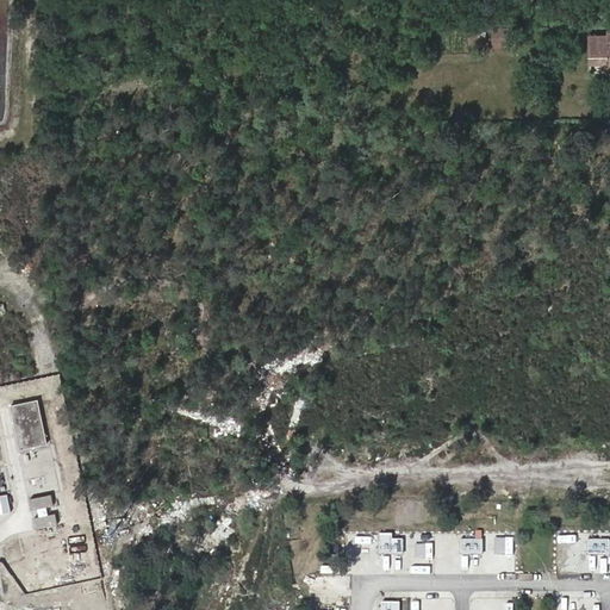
[(486,37),(486,26),(468,26),(468,38),(486,37)]
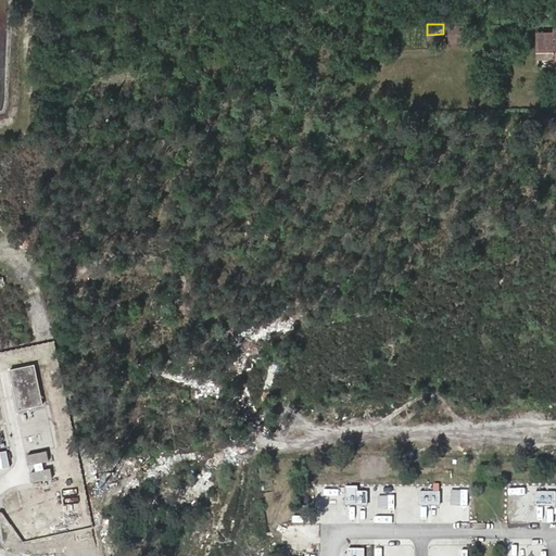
[(464,43),(464,26),(449,26),(450,43),(464,43)]
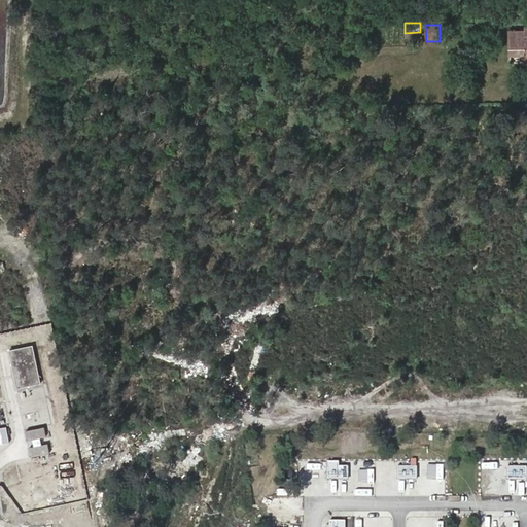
[(526,26),(524,26),(525,30),(508,30),(508,55),(525,55),(525,64),(526,64),(526,26)]
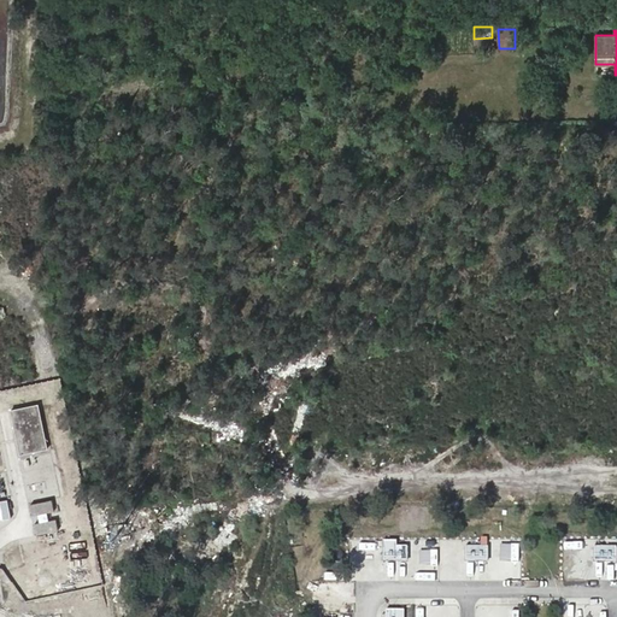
[(48,448),(39,405),(11,410),(21,454),(48,448)]
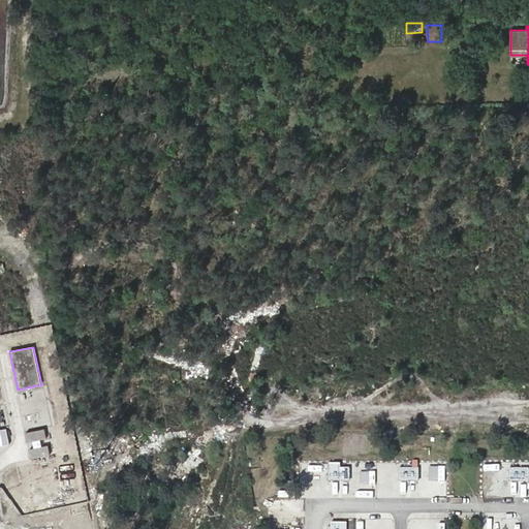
[(48,441),(45,442),(44,429),(27,431),(29,457),(49,455),(48,441)]
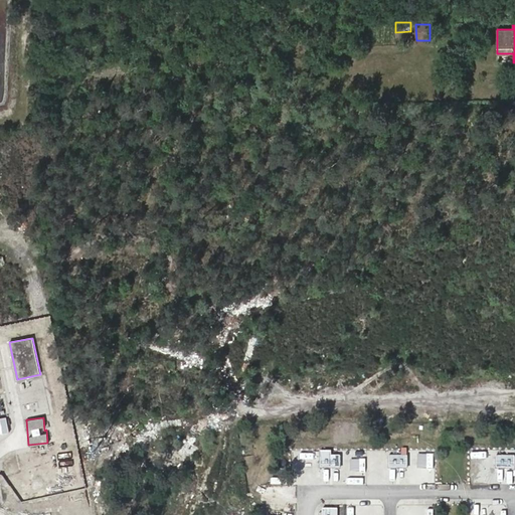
[(361,459),(361,451),(353,451),(353,459),(361,459)]
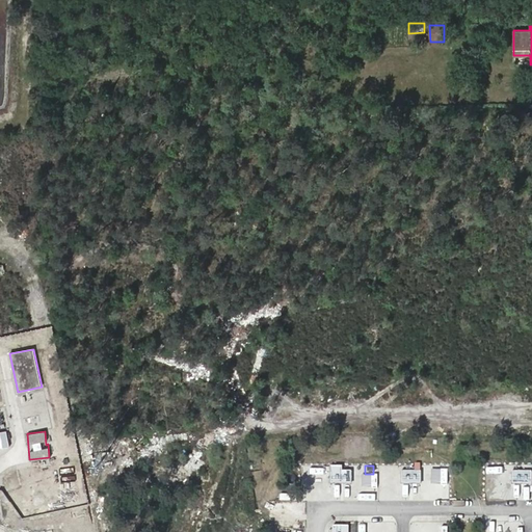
[(330,467),(329,482),(350,483),(351,468),(330,467)]
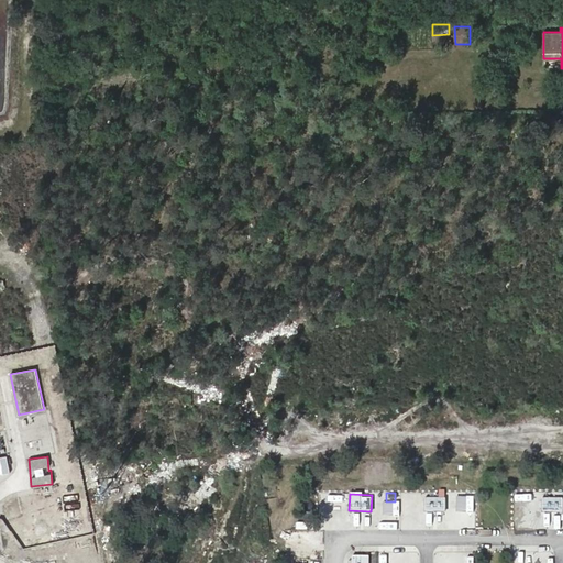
[(444,510),(444,497),(424,497),(424,510),(444,510)]
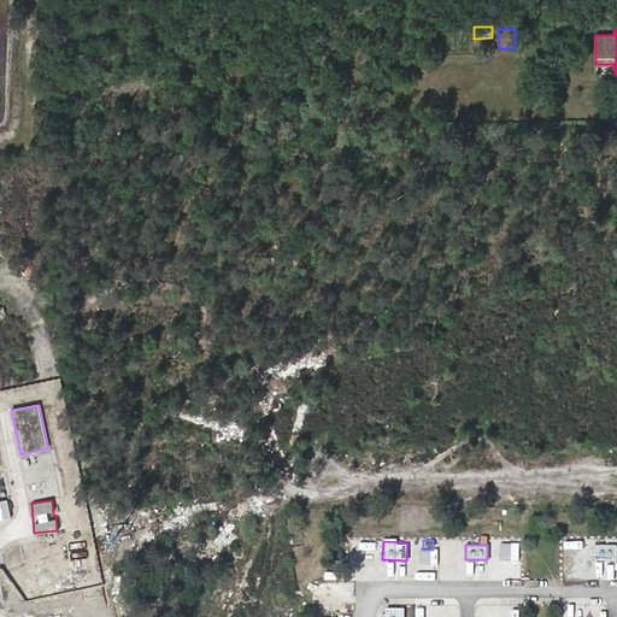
[(615,545),(595,545),(595,557),(615,557),(615,545)]
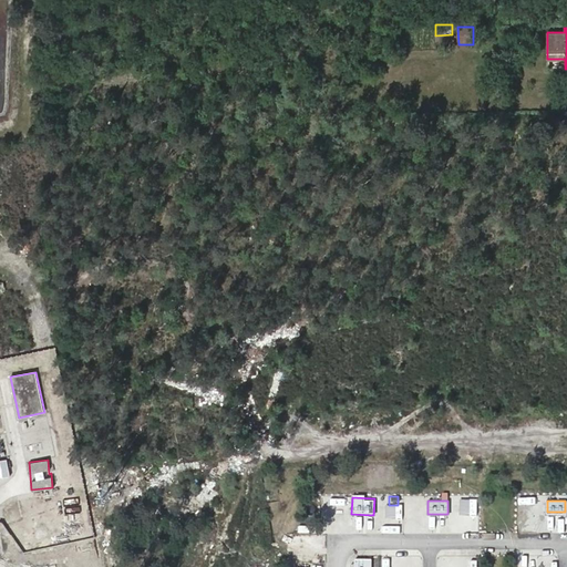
[(421,518),(421,502),(403,502),(403,518),(421,518)]
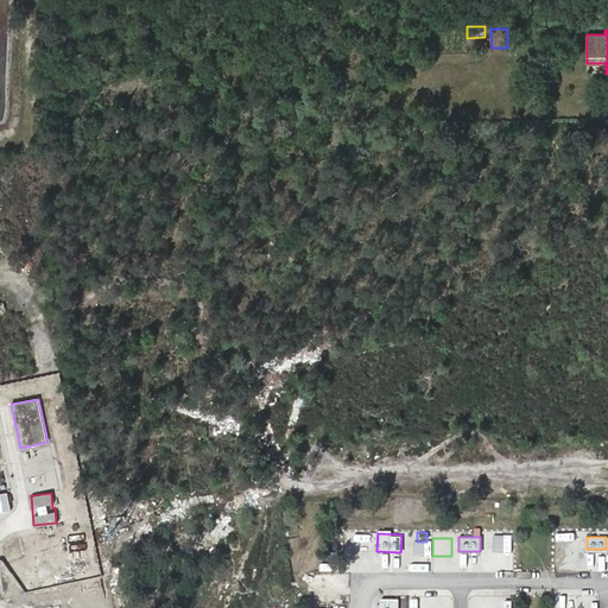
[(430,546),(415,545),(413,559),(429,562),(430,546)]
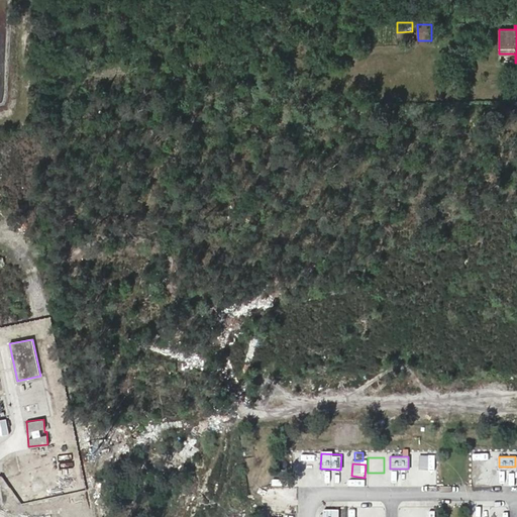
[(359,516),(362,507),(350,506),(348,516),(359,516)]
